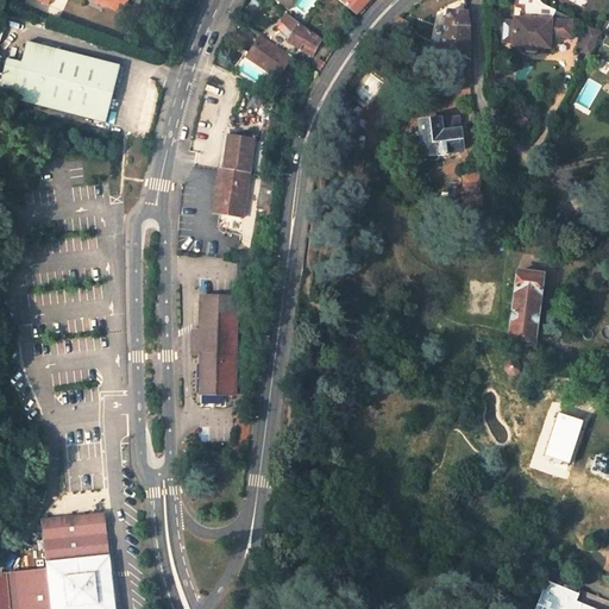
[(108,0),(107,2),(126,11),(130,0),(108,0)]
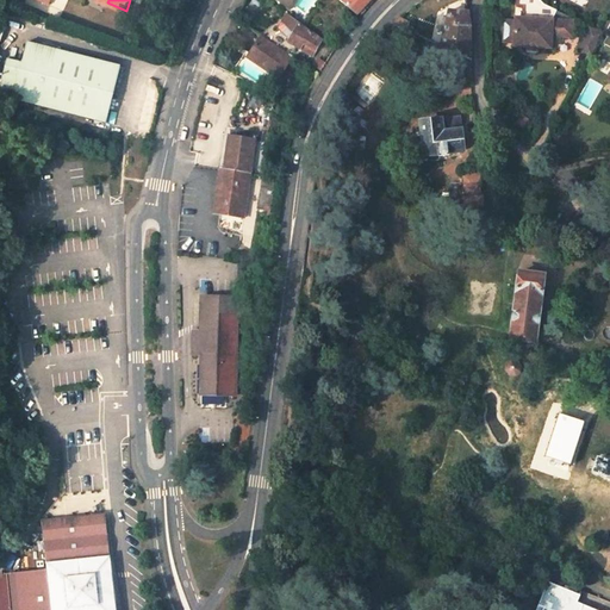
[(300,0),(278,0),(293,12),(300,0)]
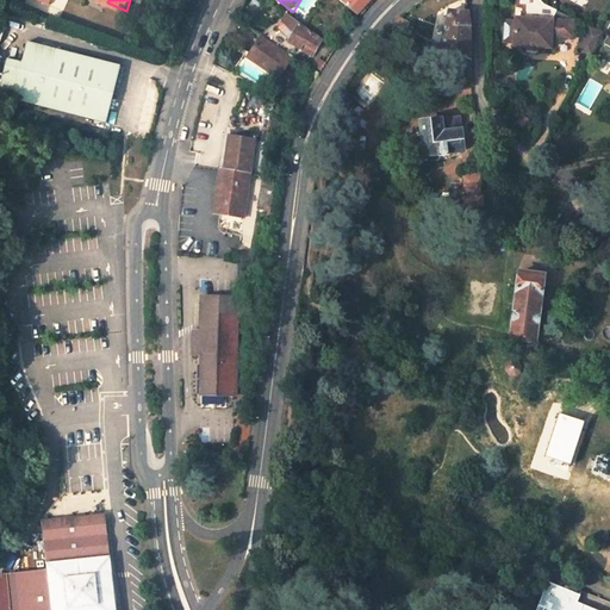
[(348,0),(344,5),(356,16),(368,0),(348,0)]
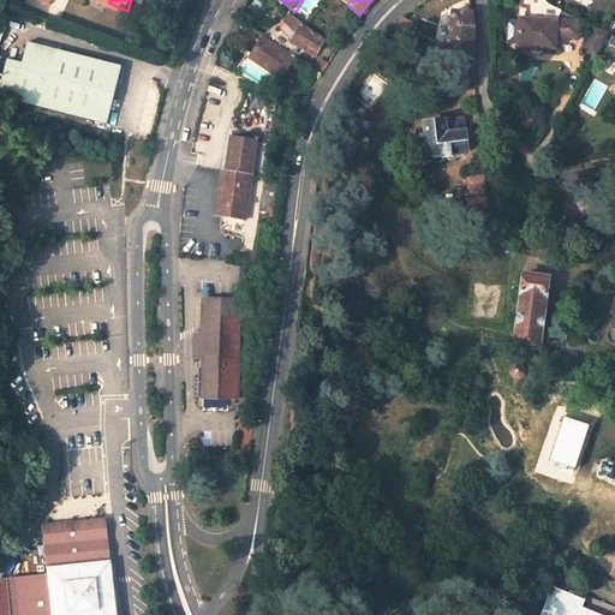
[(544,3),(542,0),(524,0),(524,4),(529,5),(529,18),(520,18),(520,23),(519,42),(519,47),(532,48),(543,48),(556,48),(556,39),(577,39),(578,19),(544,3)]
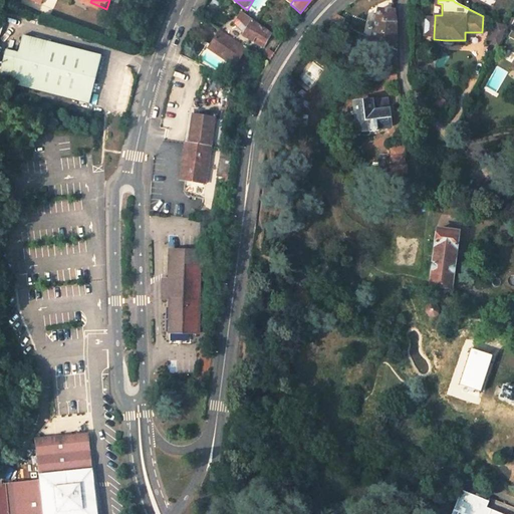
[(377,10),(372,40),(397,51),(397,21),(395,12),(377,10)]
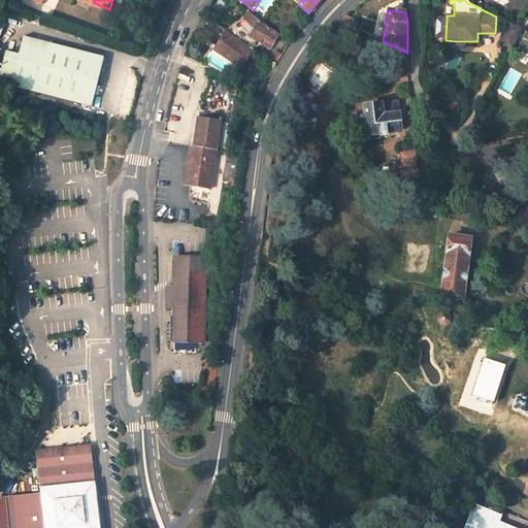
[(250,36),(265,44),(274,30),(259,22),(260,20),(250,12),(243,22),(255,29),(250,36)]
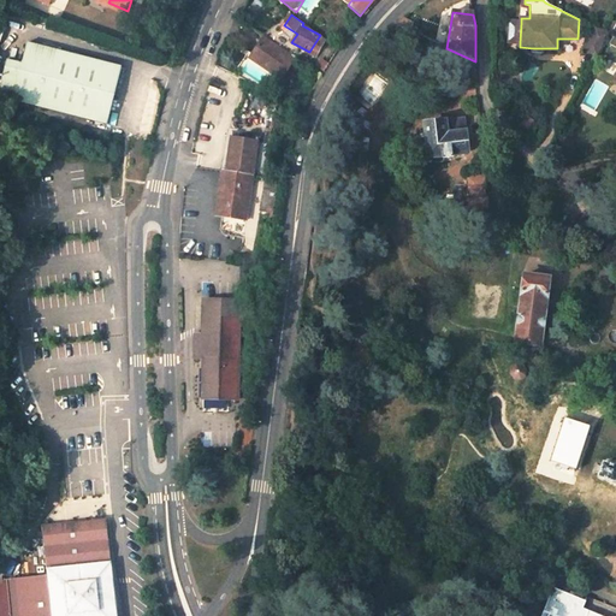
[(509,22),(508,42),(520,42),(521,23),(509,22)]
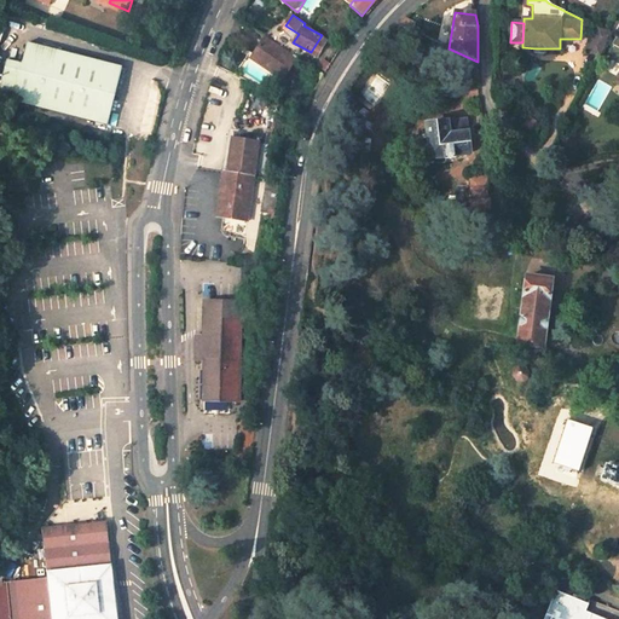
[(601,29),(593,45),(602,50),(611,34),(601,29)]
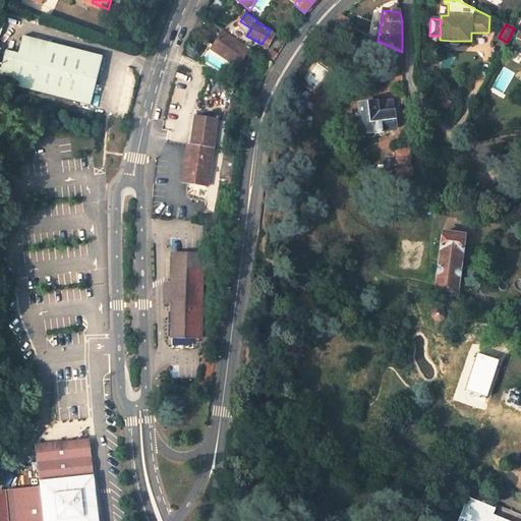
[(271,30),(262,44),(269,48),(277,34),(271,30)]
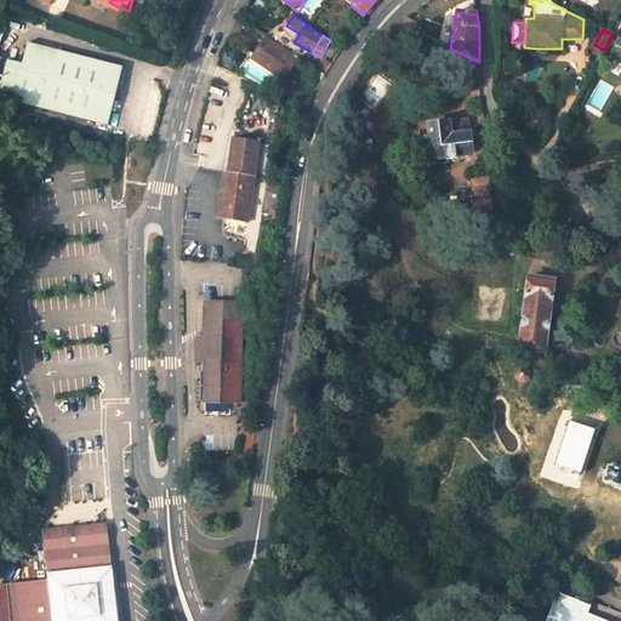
[(266,36),(252,58),(285,80),(300,58),(266,36)]
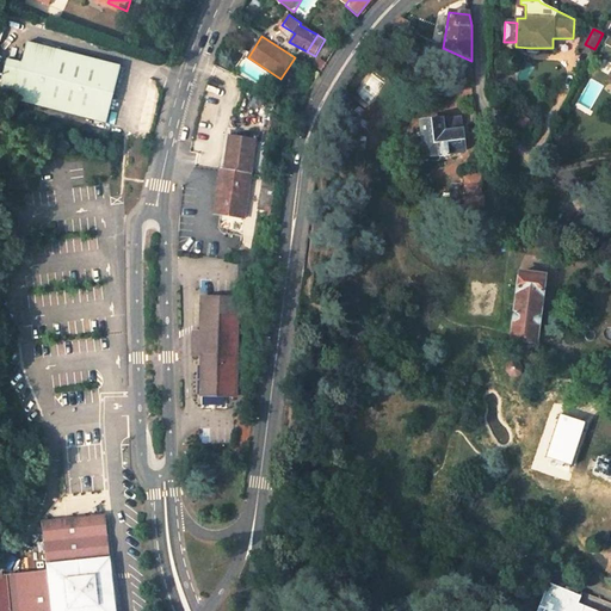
[(60,49),(30,41),(25,57),(55,66),(60,49)]
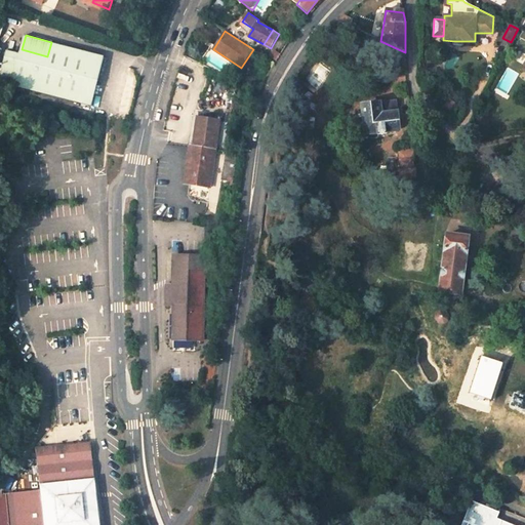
[(11,84),(93,107),(101,79),(107,57),(51,42),(47,56),(22,49),(21,52),(8,49),(0,77),(12,81),(11,84)]
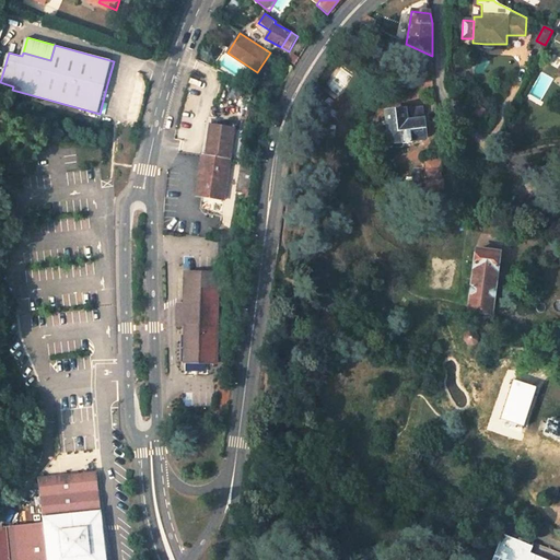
[(421,108),(385,113),(389,142),(401,141),(403,144),(412,142),(412,140),(424,139),(421,108)]
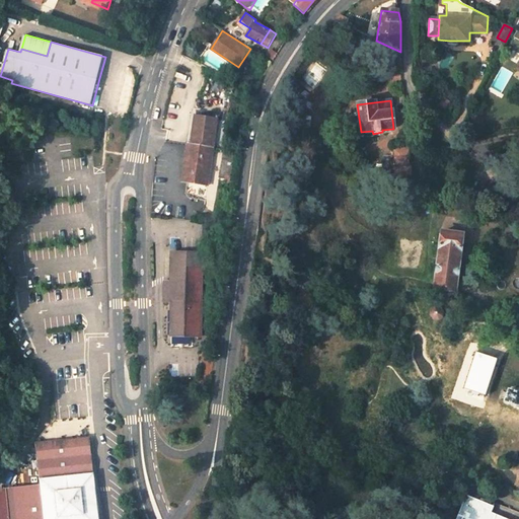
[(187,143),(180,181),(186,182),(184,194),(188,199),(205,201),(216,118),(194,115),(190,143),(187,143)]
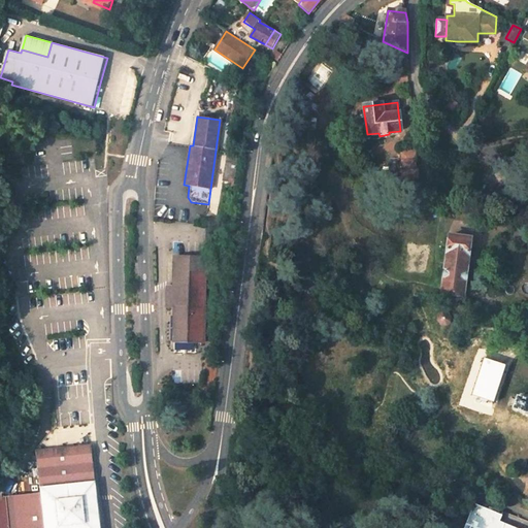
[(417,151),(401,152),(402,161),(417,160),(417,151)]
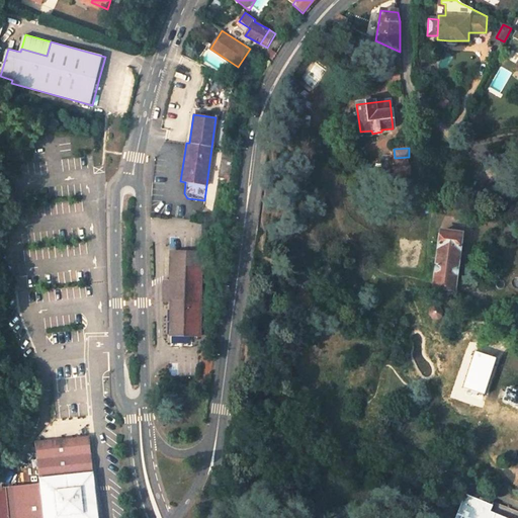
[(434,164),(433,155),(425,155),(426,165),(434,164)]
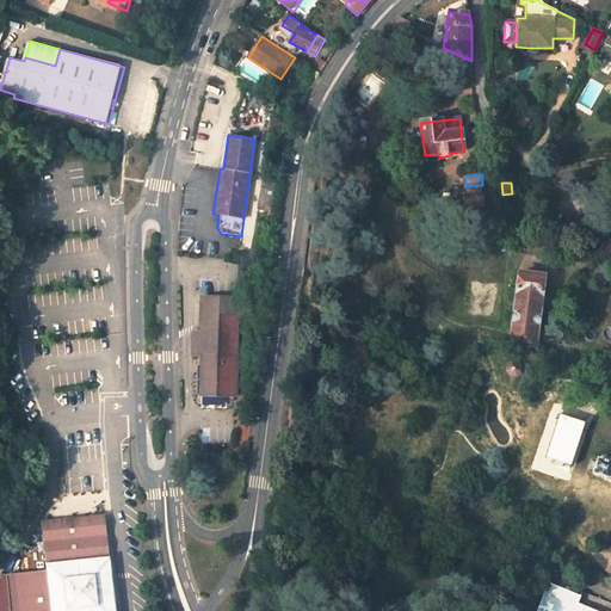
[(486,216),(482,185),(466,186),(466,198),(464,198),(466,210),(480,209),(481,216),(486,216)]
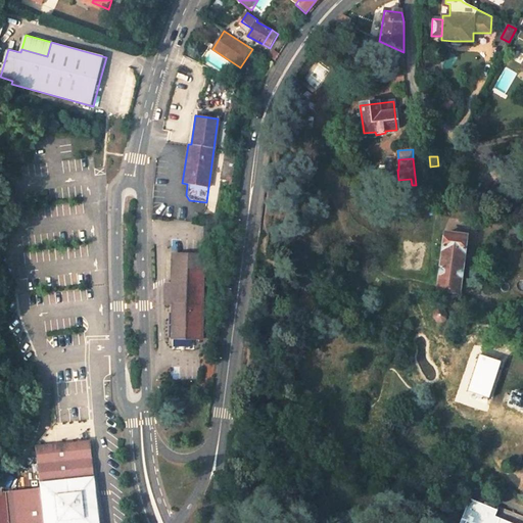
[(457,297),(464,252),(465,252),(467,238),(444,235),(442,249),(443,249),(436,294),(457,297)]
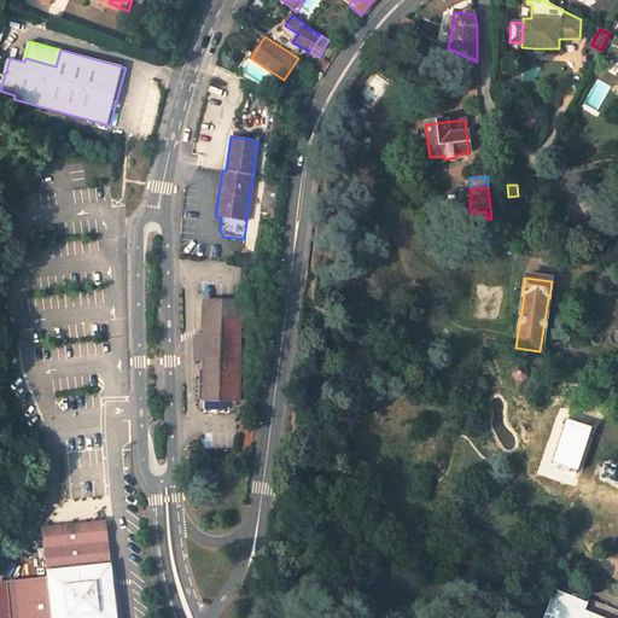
[(248,319),(248,290),(240,290),(240,299),(204,299),(204,336),(199,336),(196,336),(196,359),(204,359),(204,400),(240,400),(239,319),(248,319)]
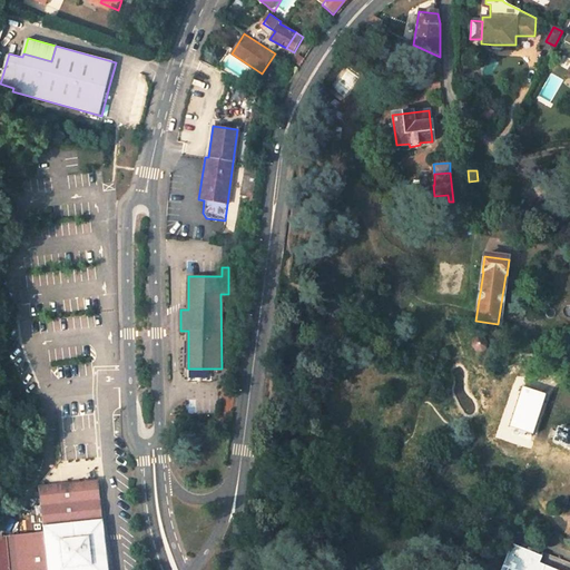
[(477,340),(472,342),(472,347),(475,351),(480,350),(482,347),(482,343),(480,340),(477,340)]
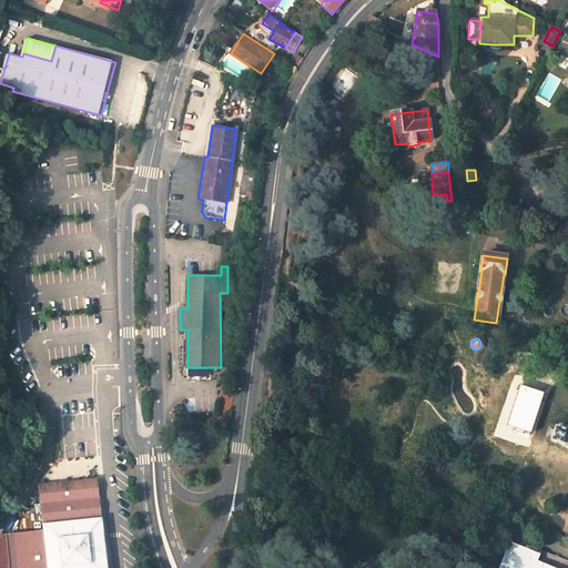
[(567,429),(565,429),(566,426),(560,424),(559,427),(556,426),(551,439),(564,444),(564,446),(567,447),(567,429)]
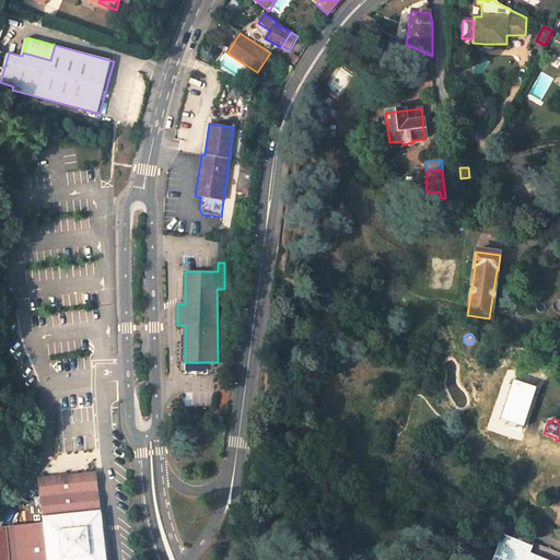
[(4,525),(8,559),(105,559),(98,497),(41,503),(43,521),(4,525)]
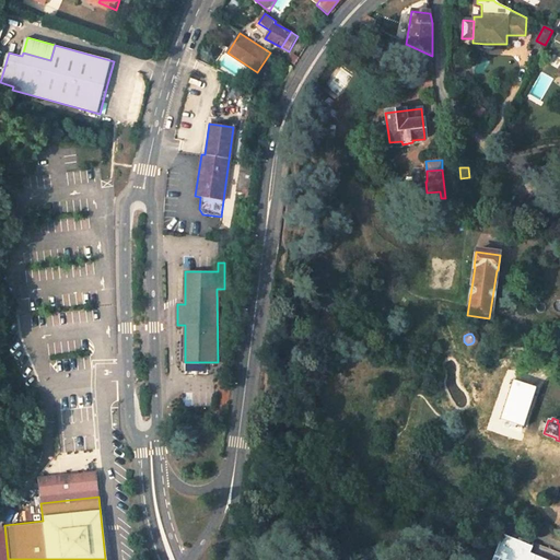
[(550,559),(529,552),(532,547),(502,535),(491,559),(550,559)]
